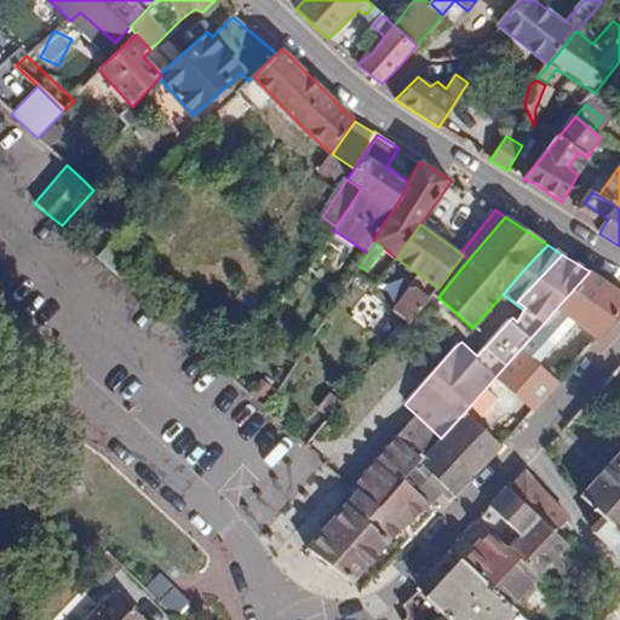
[(469,259),(463,256),(438,288),(435,292),(438,297),(469,259)]
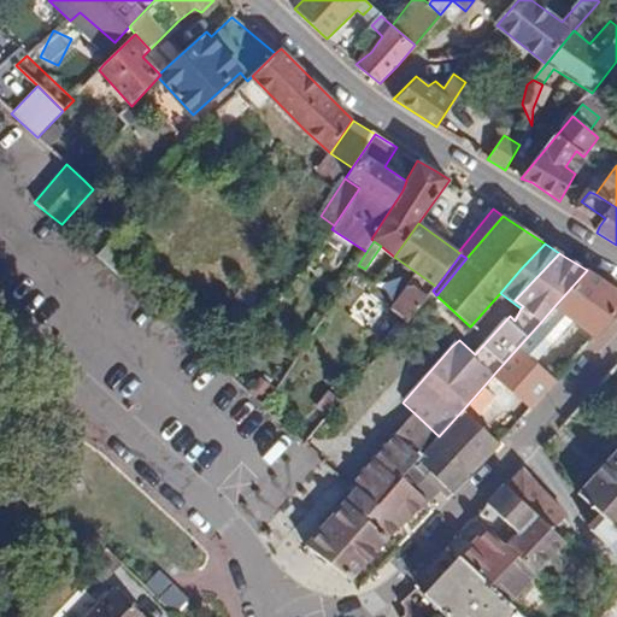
[(616,313),(616,289),(587,270),(554,306),(594,338),(597,339),(616,313)]
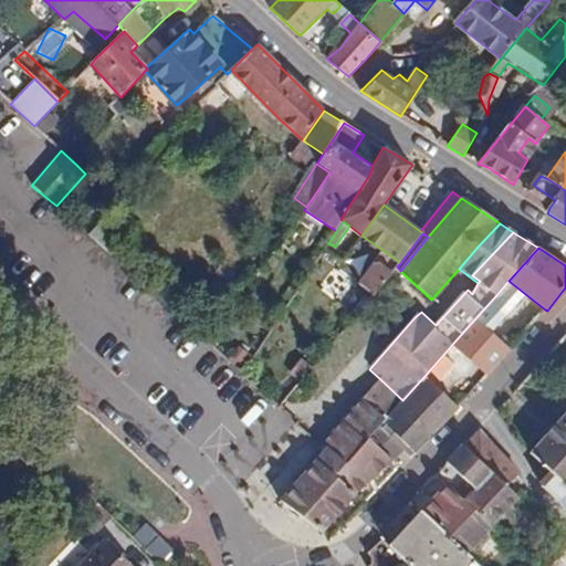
[(384,251),(359,283),(374,295),(397,266),(400,263),(384,251)]
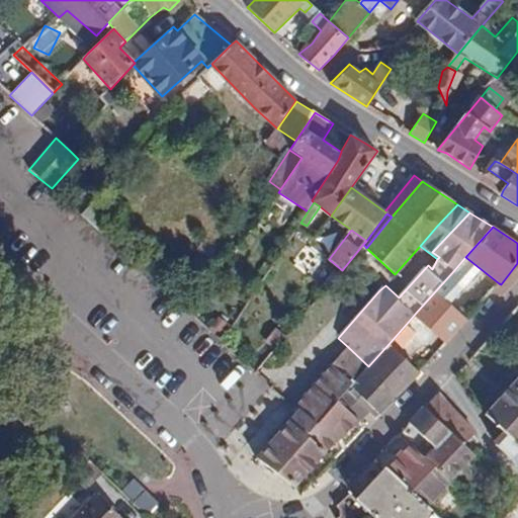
[(447,342),(499,283),(465,257),(453,271),(416,313),(447,342)]
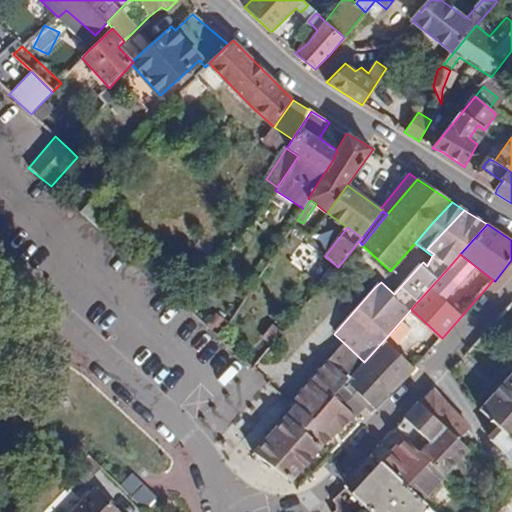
[(380,281),(334,333),(334,334),(375,287),(381,282),(380,281)]
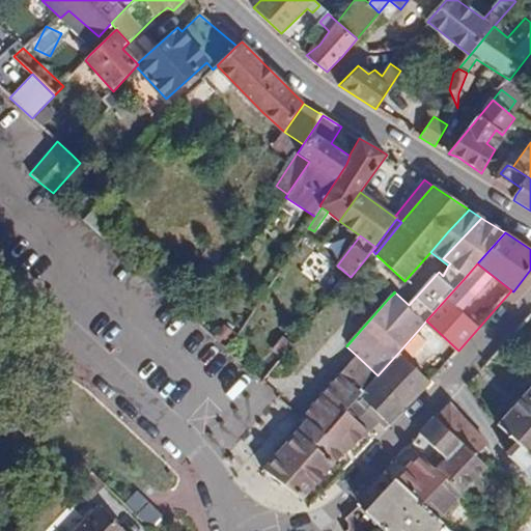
[(398,353),(378,375),(370,384),(401,412),(429,383),(398,353)]
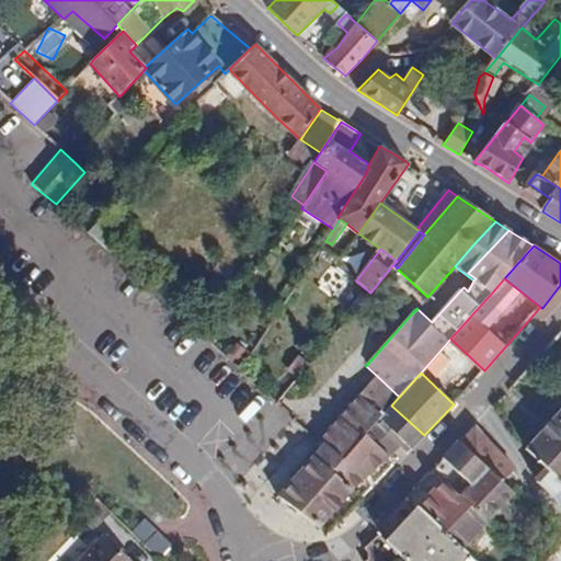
[(399,397),(377,376),(318,441),(323,445),(342,461),(375,424),(391,405),(399,397)]
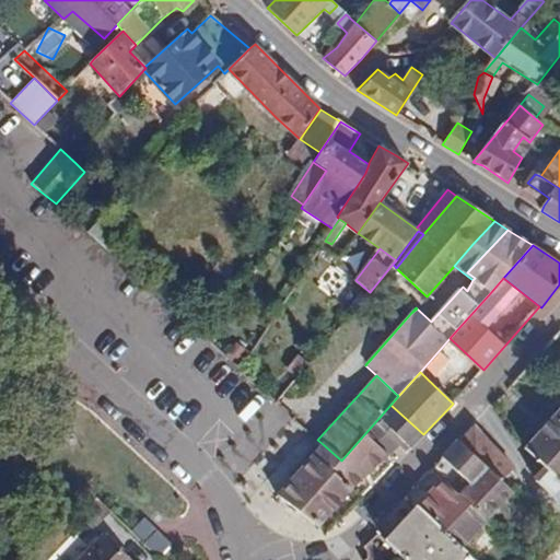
[(406,453),(423,434),(391,405),(374,423),(404,450),(406,453)]
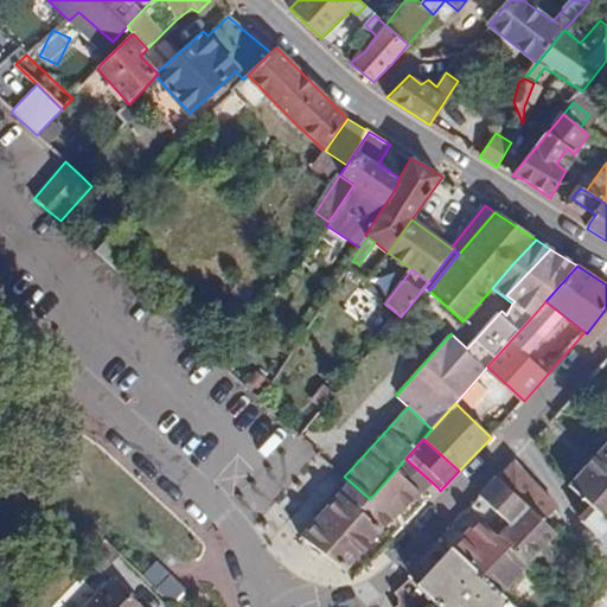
[(606,443),(570,484),(592,506),(580,519),(606,543),(606,443)]
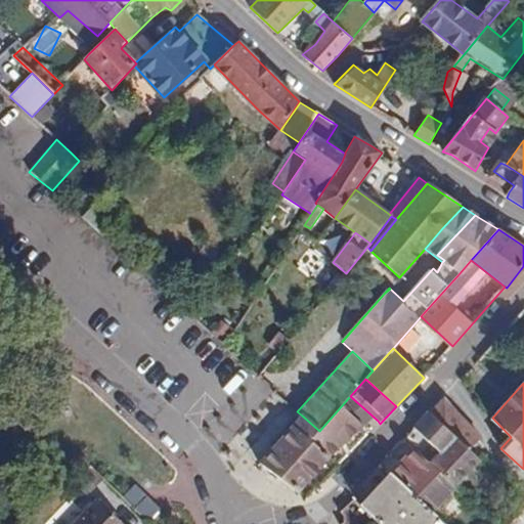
[(319,431),(311,441),(331,459),(365,426),(378,421),(350,396),(319,431)]
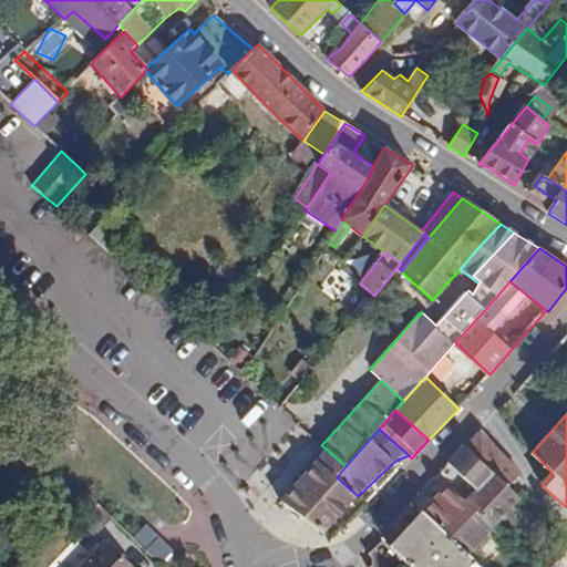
[(526,481),(481,430),(464,446),(514,495),(526,481)]
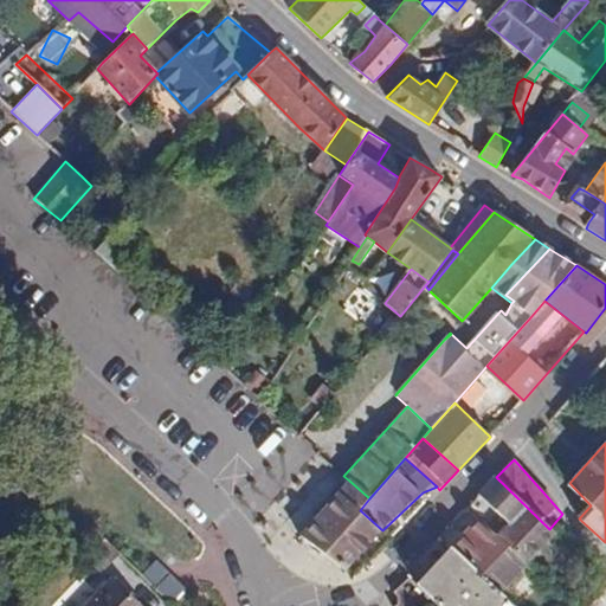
[(549,529),(496,477),(479,495),(509,522),(496,536),(524,561),(528,563),(554,534),(549,529)]
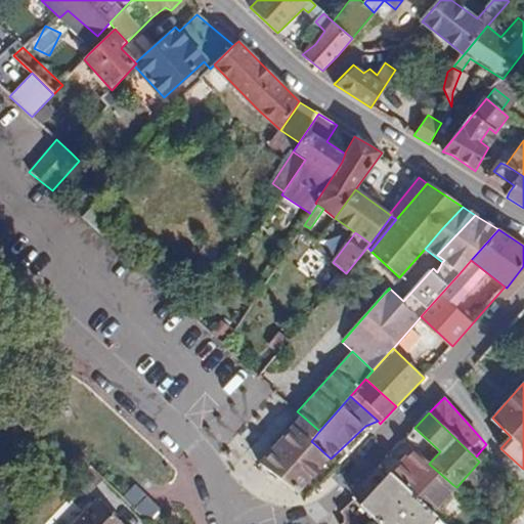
[(302,416),(293,426),(311,441),(319,431),(302,416)]
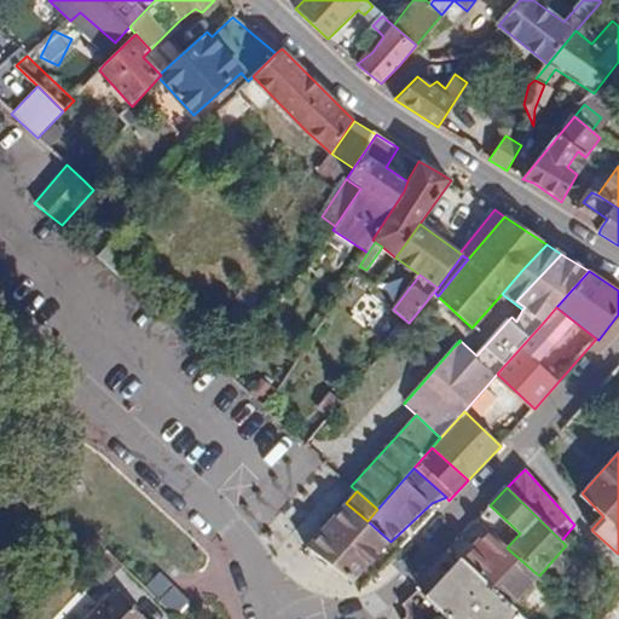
[(346,503),(306,547),(329,565),(368,521),(346,503)]
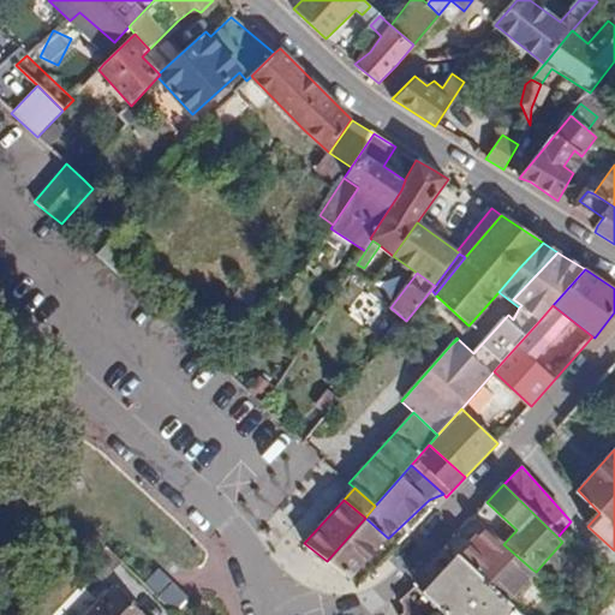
[(365,518),(327,561),(351,578),(381,545),(388,538),(365,518)]
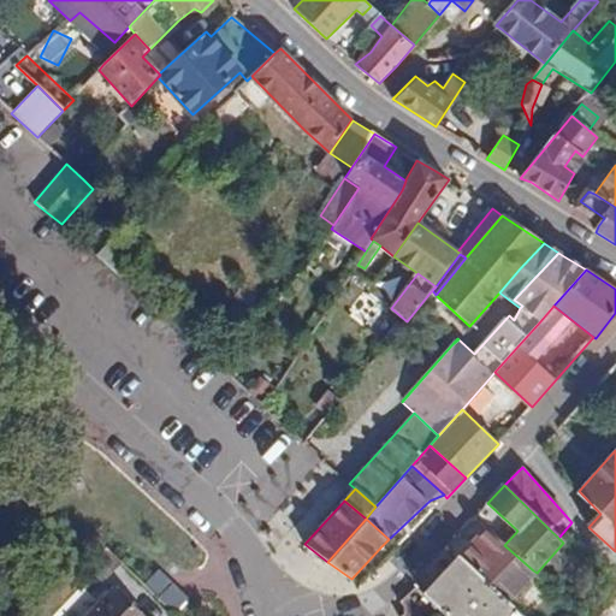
[(485,527),(462,554),(458,557),(477,573),(508,602),(533,570),(504,545),(485,527)]
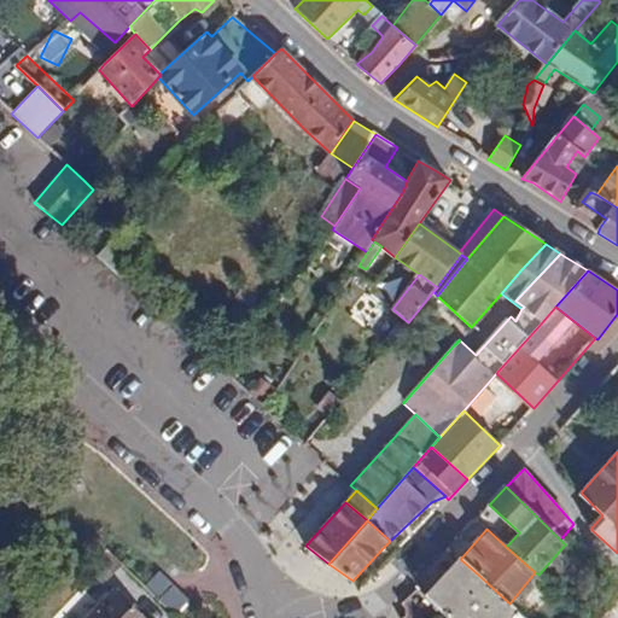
[(81,555),(108,581),(123,564),(97,538),(81,555)]
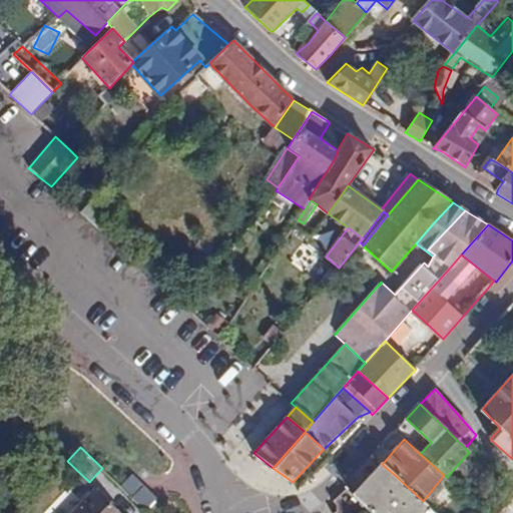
[(397,477),(382,464),(353,497),(370,512),(435,512),(423,501),(397,477)]
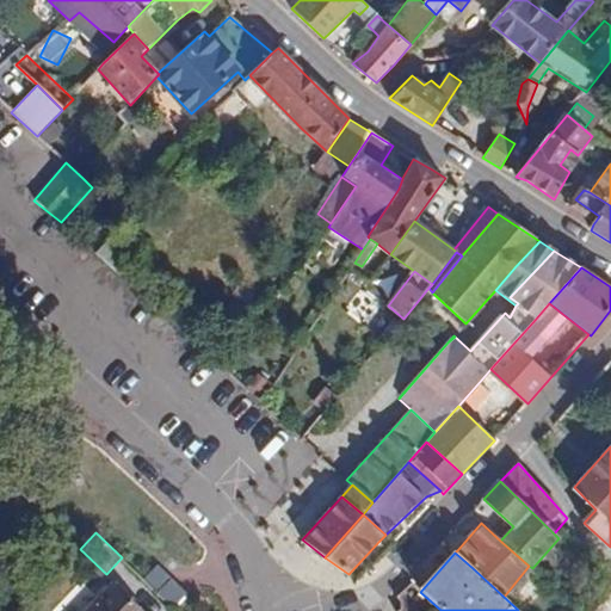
[(158,567),(144,580),(173,608),(186,594),(158,567)]
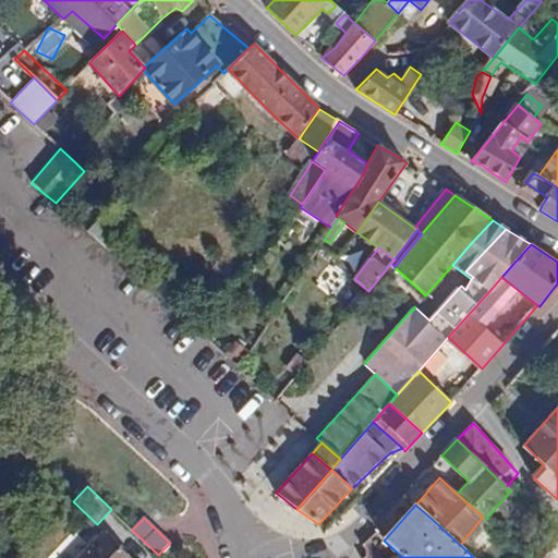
[(132,557),(102,531),(77,557),(132,557)]
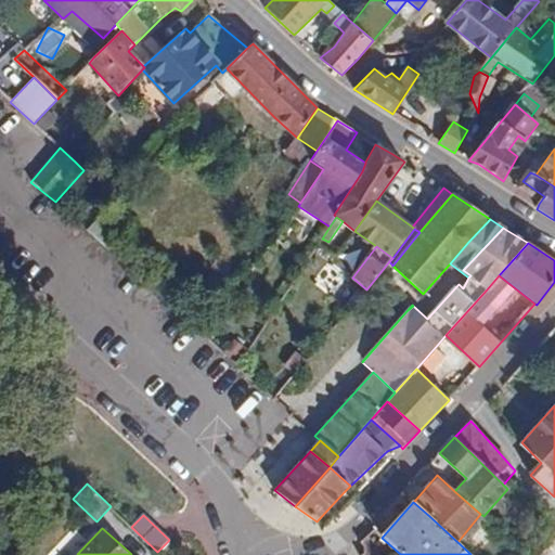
[(33,554),(36,553),(26,544),(14,554),(33,554)]
